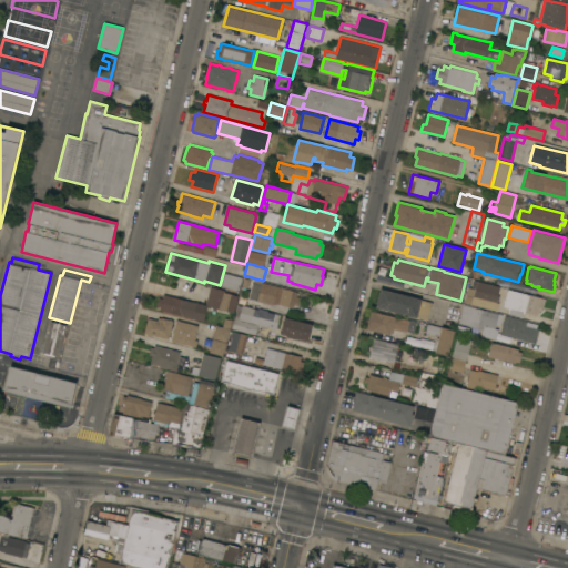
[(243,277),(239,291),(221,286),(224,273),(243,277)]
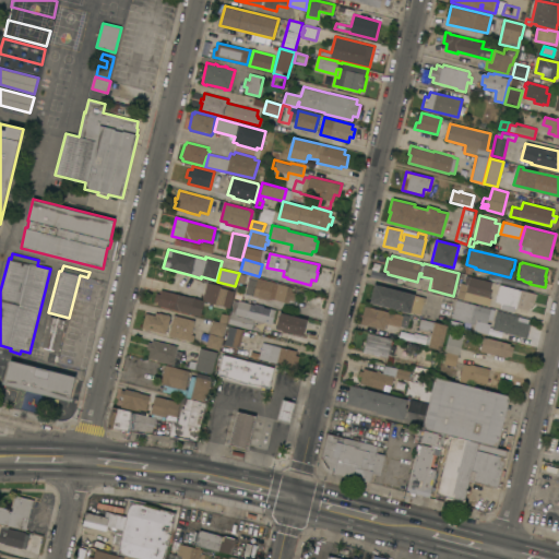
[(456,298),(461,283),(464,284),(466,275),(491,282),(490,290),(491,290),(490,297),(488,296),(488,297),(491,298),(489,306),(456,298)]
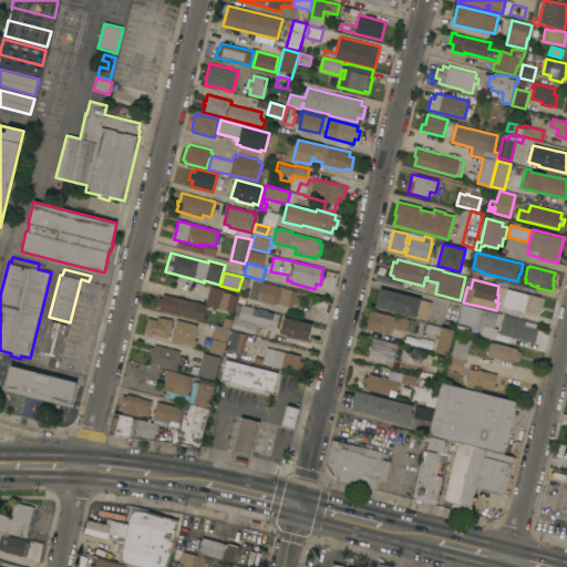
[(251,281),(259,284),(255,301),(247,300),(251,281)]
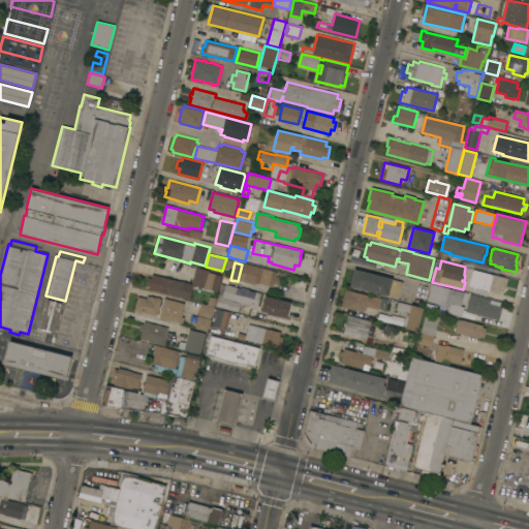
[(277,272),(276,276),(279,277),(277,284),(274,284),(273,287),(255,282),(254,284),(243,281),(245,274),(241,272),(244,262),(277,272)]
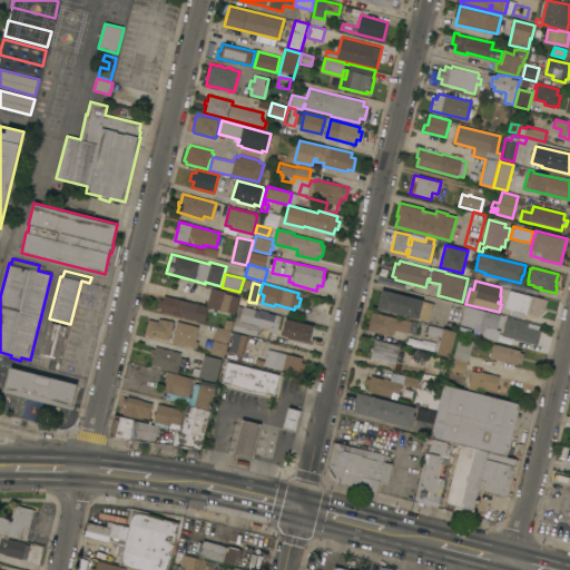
[(206,306),(210,287),(225,291),(225,293),(239,296),(235,314),(206,306)]
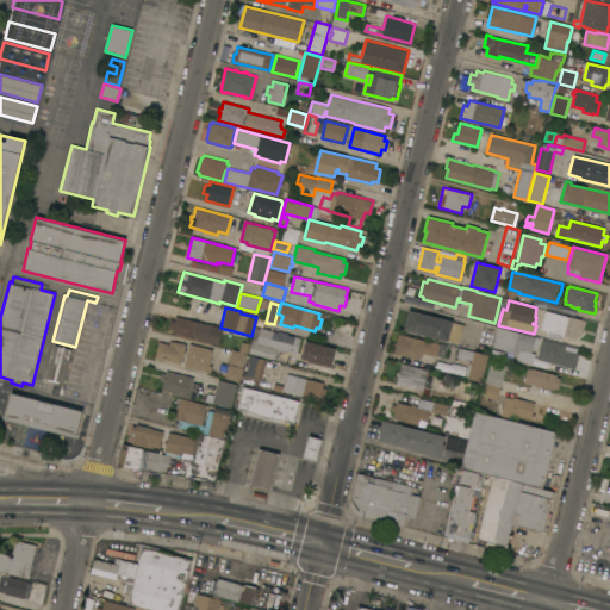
[(453,321),(453,322),(465,325),(460,344),(403,330),(409,310),(453,321)]
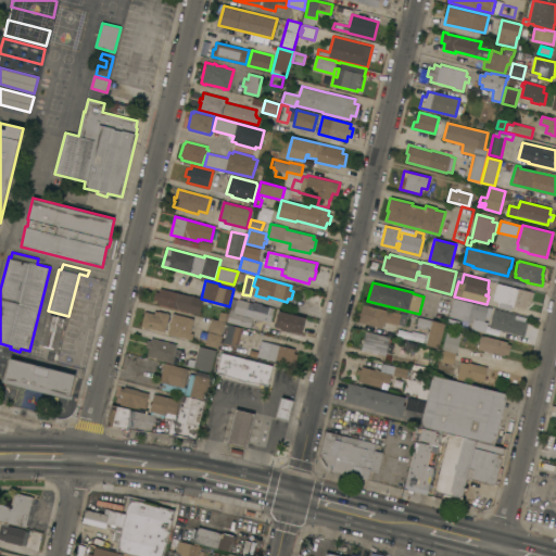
[(513,305),(510,312),(497,308),(500,302),(492,300),(497,282),(517,288),(531,291),(529,299),(530,299),(529,303),(528,303),(526,308),(513,305)]
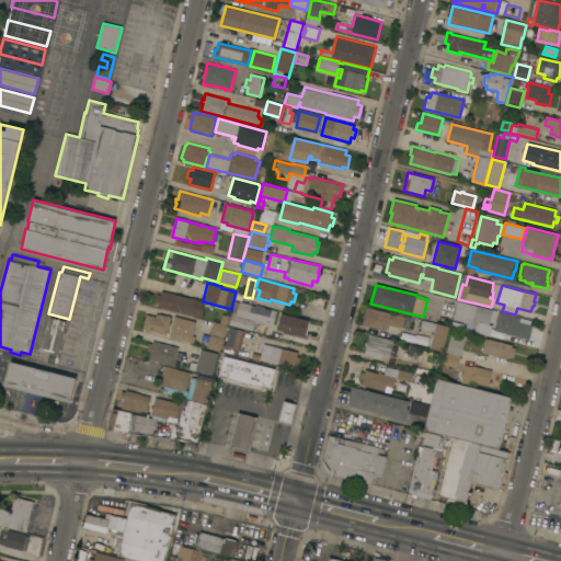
[(197,299),(196,305),(203,307),(202,309),(203,310),(201,318),(158,307),(159,302),(155,301),(157,294),(160,295),(161,290),(197,299)]
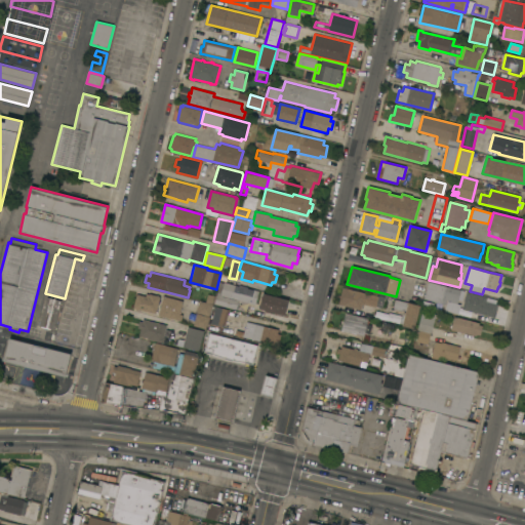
[(414,328),(402,325),(405,315),(403,315),(404,312),(393,309),(395,299),(409,303),(415,278),(427,280),(414,328)]
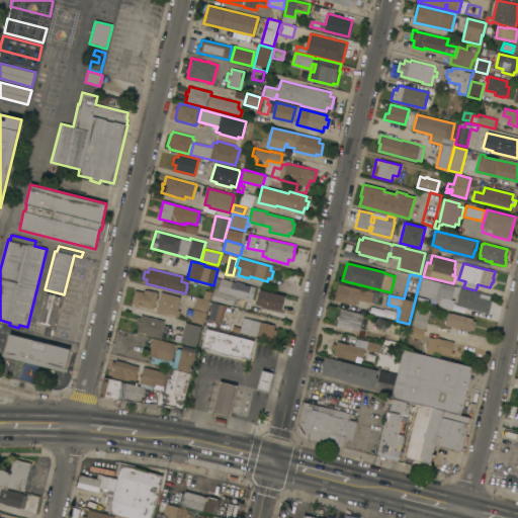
[(458,286),(455,296),(452,295),(451,299),(454,300),(452,310),(438,307),(439,300),(418,294),(423,277),(458,286)]
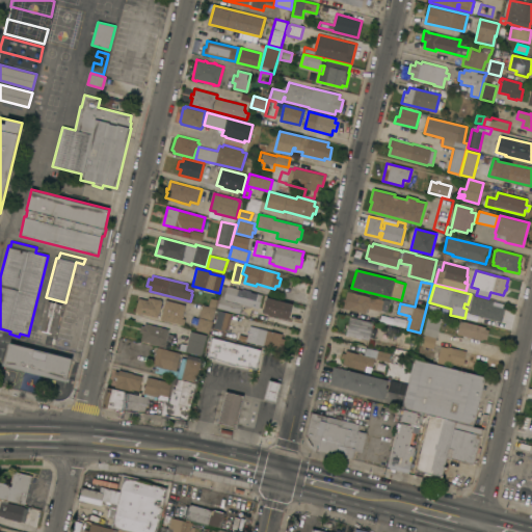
[(259,309),(253,308),(250,316),(239,313),(239,314),(217,308),(222,286),(227,287),(227,286),(242,290),(242,289),(250,291),(250,292),(262,295),(259,309)]
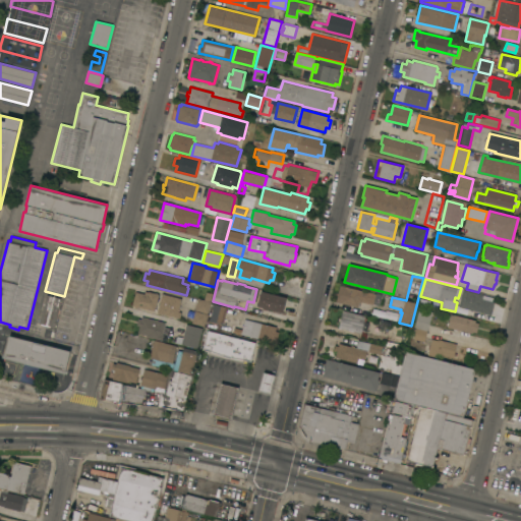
[(375,294),(375,293),(383,294),(380,305),(373,303),(372,304),(360,301),(359,307),(336,301),(340,285),(375,294)]
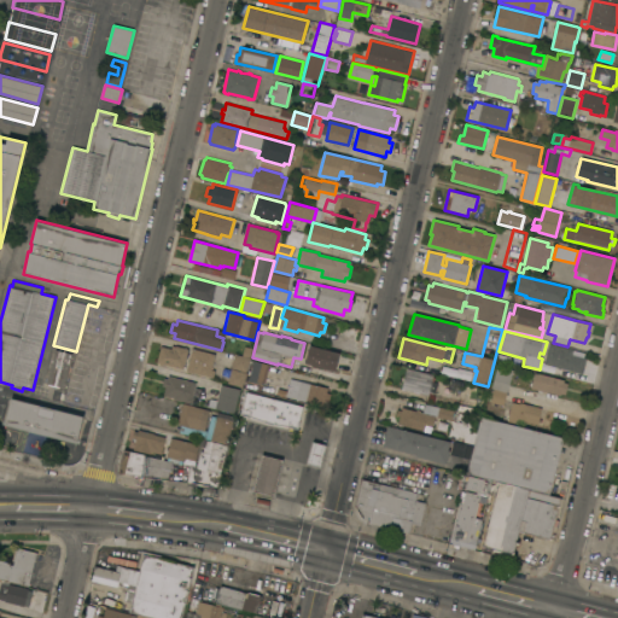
[(566,369),(565,371),(557,368),(558,367),(543,363),(549,343),(573,349),(573,350),(583,354),(582,357),(587,359),(583,374),(566,369)]
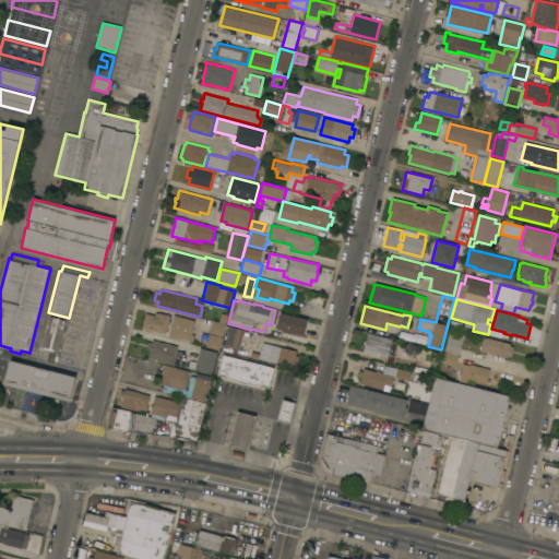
[(142,328),(145,312),(155,316),(155,312),(158,313),(159,312),(170,316),(166,334),(142,328)]
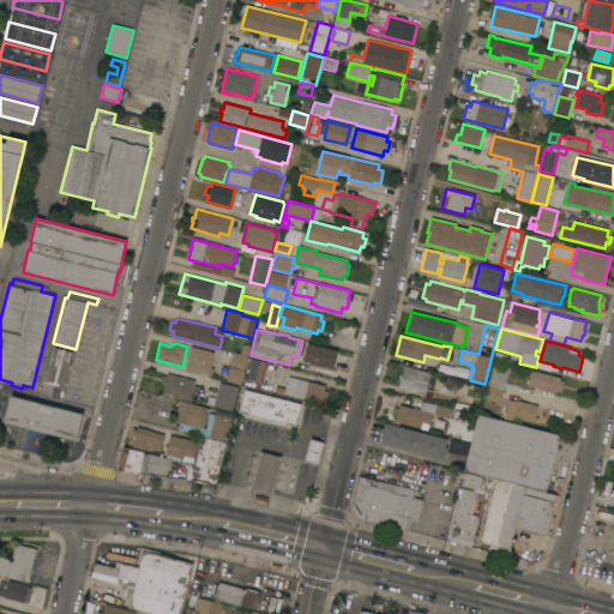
[(245,369),(229,365),(233,351),(240,354),(244,343),(252,345),(245,369)]
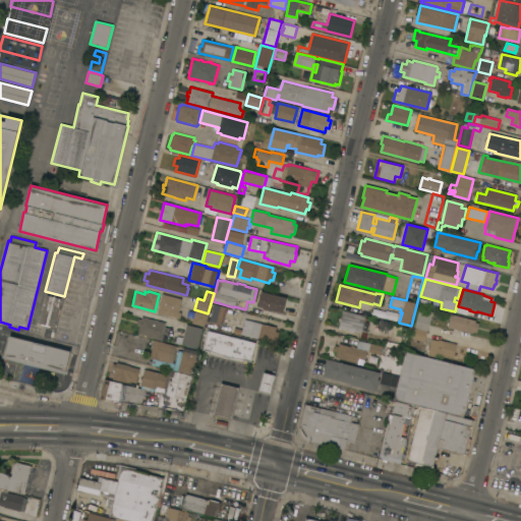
[(286,297),(283,312),(256,306),(261,291),(286,297)]
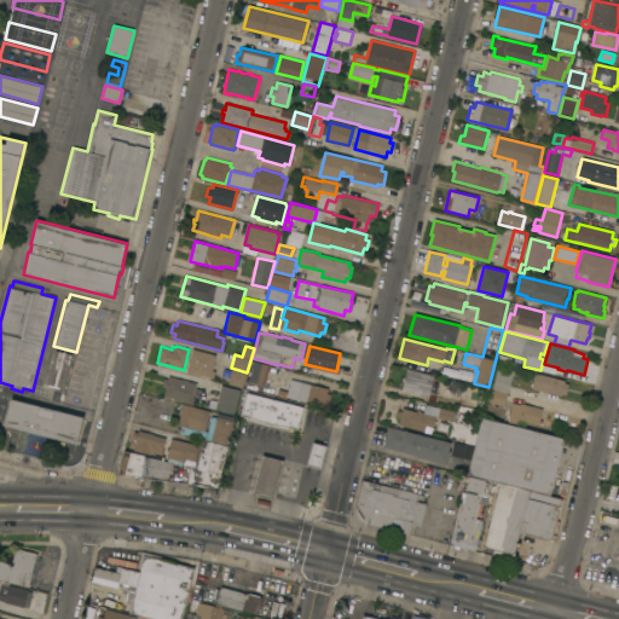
[(192,348),(215,354),(212,370),(215,371),(213,377),(186,371),(192,348)]
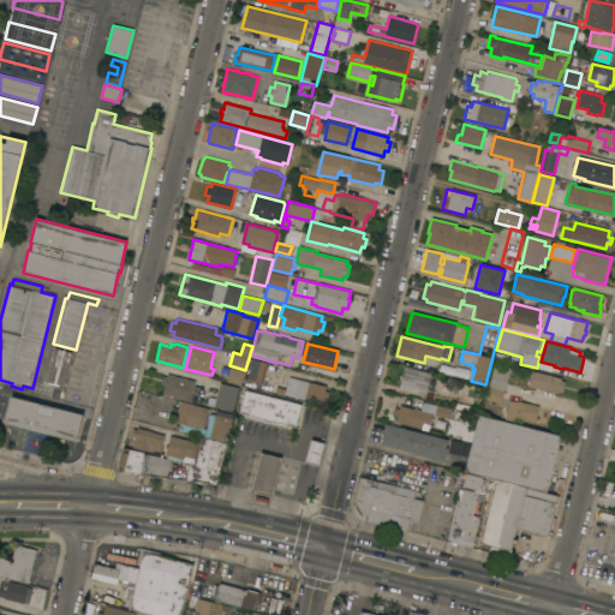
[(64,386),(46,382),(54,347),(72,352),(64,386)]
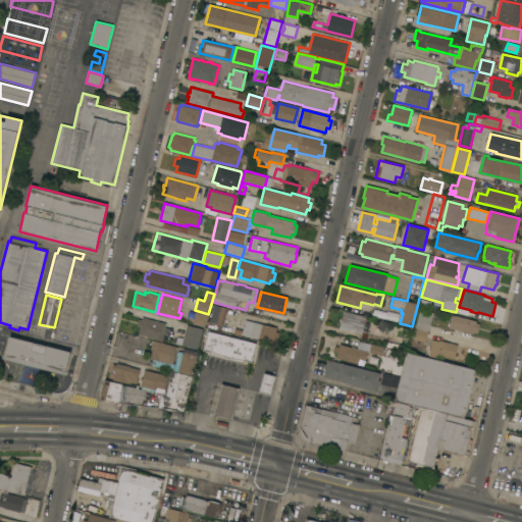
[(214,304),(232,309),(229,324),(233,325),(231,333),(221,331),(222,330),(208,327),(214,304)]
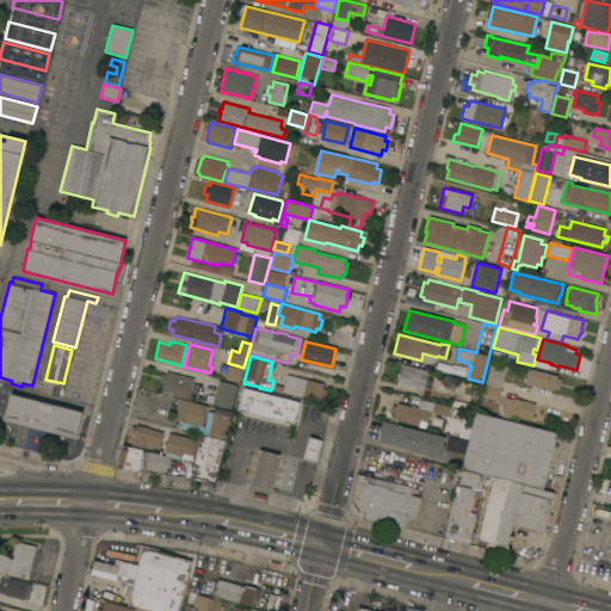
[(492,362),(507,365),(498,401),(485,397),(488,384),(486,383),(492,362)]
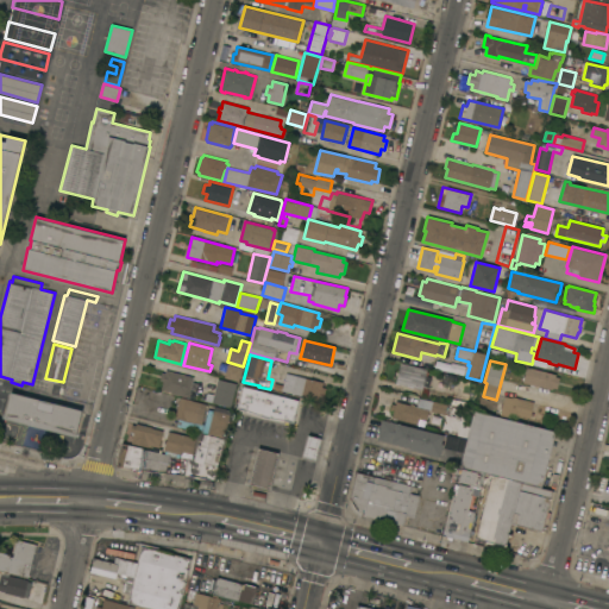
[(244,368),(239,382),(224,377),(227,363),(244,368)]
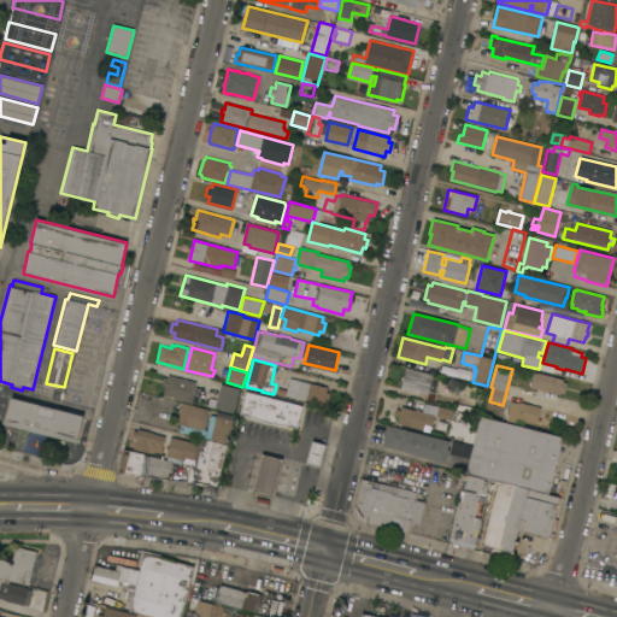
[(401,388),(406,368),(433,374),(432,376),(434,377),(433,381),(432,381),(428,394),(401,388)]
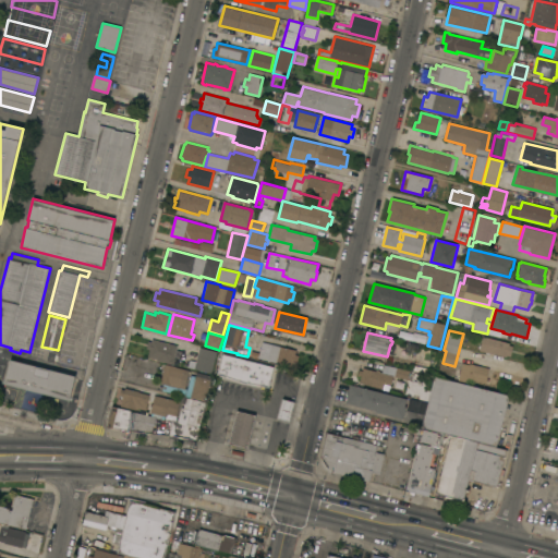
[(257,359),(263,335),(274,338),(273,344),(295,350),(294,354),(299,355),(296,363),(293,362),(292,366),(257,359)]
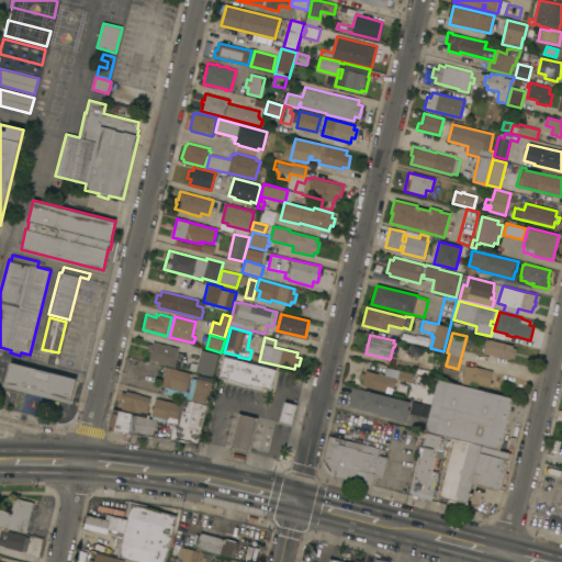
[(513,345),(513,347),(516,348),(514,359),(510,358),(509,359),(483,352),(483,351),(482,351),(483,348),(484,348),(486,338),(513,345)]
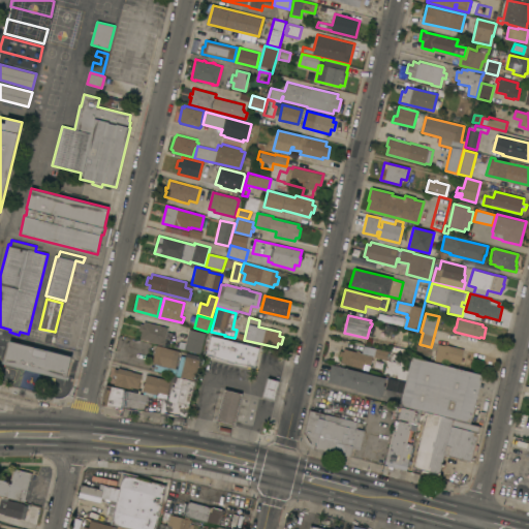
[(168,328),(165,339),(167,340),(165,346),(148,341),(148,340),(139,338),(142,331),(138,331),(141,323),(143,323),(144,321),(168,328)]
